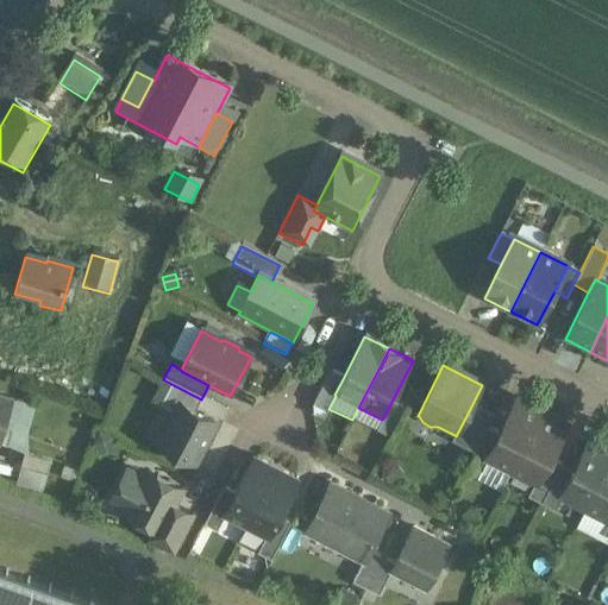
[(343,379),(330,372),(312,407),(326,414),(328,409),(336,396),(334,395),(343,379)]
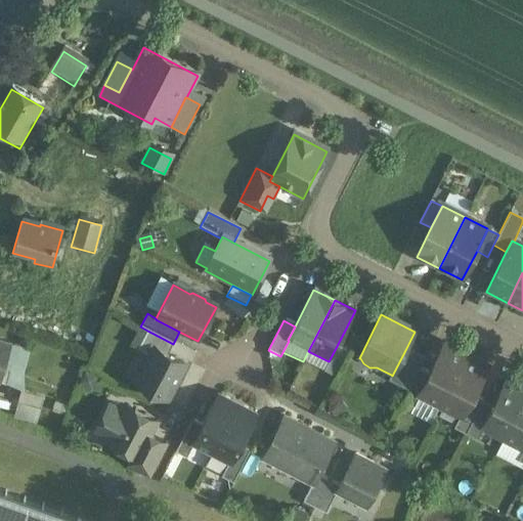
[(173,344),(147,331),(137,350),(150,357),(155,349),(167,356),(173,344)]
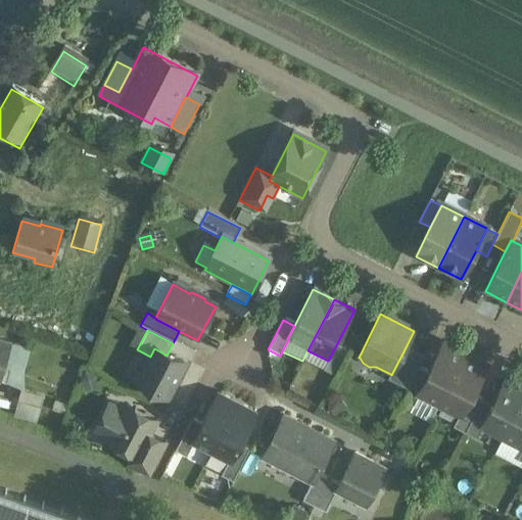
[(9,346),(0,342),(0,381),(9,346)]
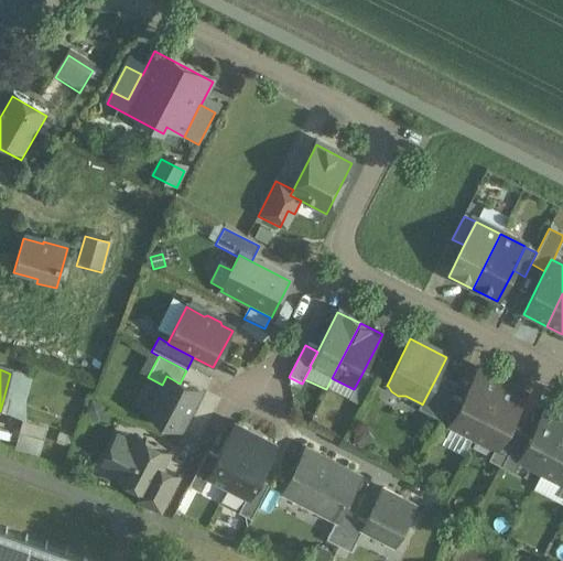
[(462,405),(451,428),(451,429),(473,440),(501,385),(478,373),(462,405)]
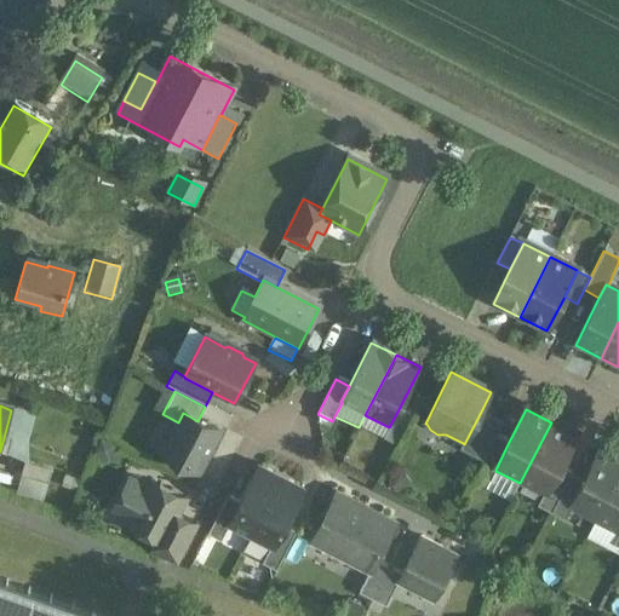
[(389,427),(383,441),(395,448),(410,418),(397,412),(389,427)]
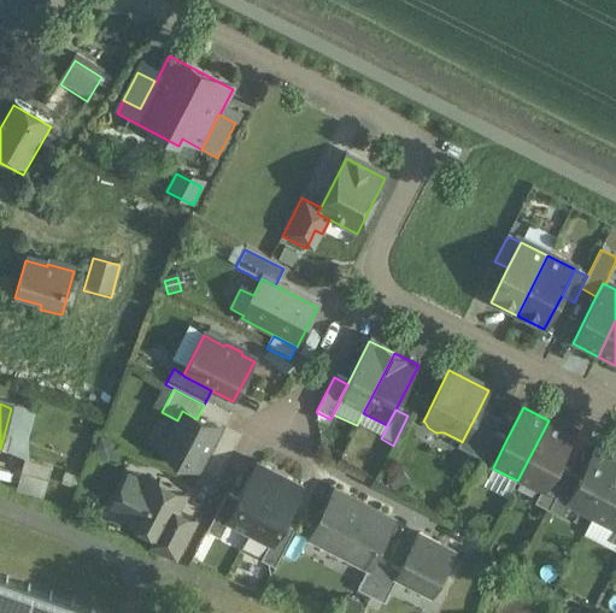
[(197,419),(182,411),(177,420),(160,453),(197,471),(218,430),(197,419)]
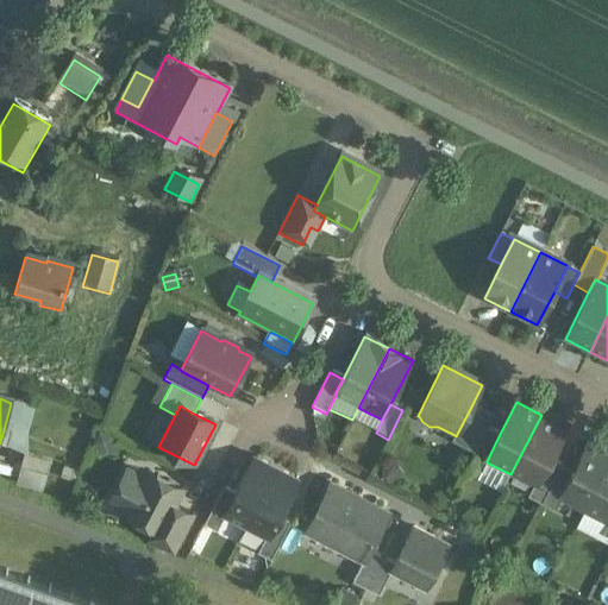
[(493,417),(471,407),(456,436),(455,435),(450,443),(474,455),(487,430),(493,417)]
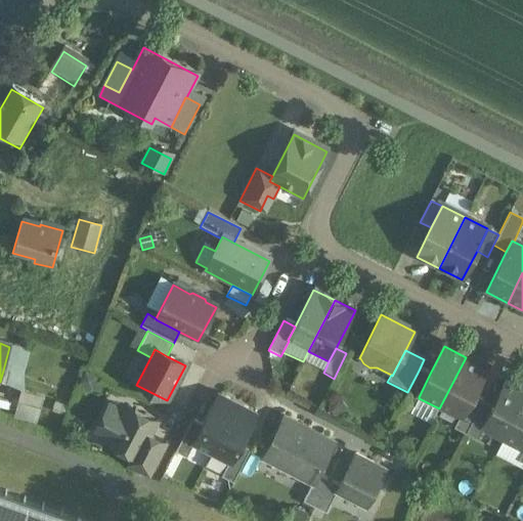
[(466,357),(439,408),(460,419),(461,419),(471,397),(486,367),(466,357)]
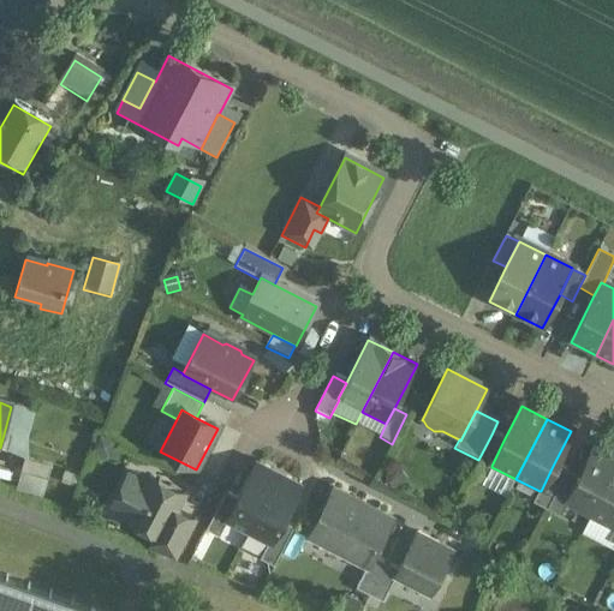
[(478,460),(472,473),(486,479),(492,467),(492,466),(504,441),(492,435),(478,460)]
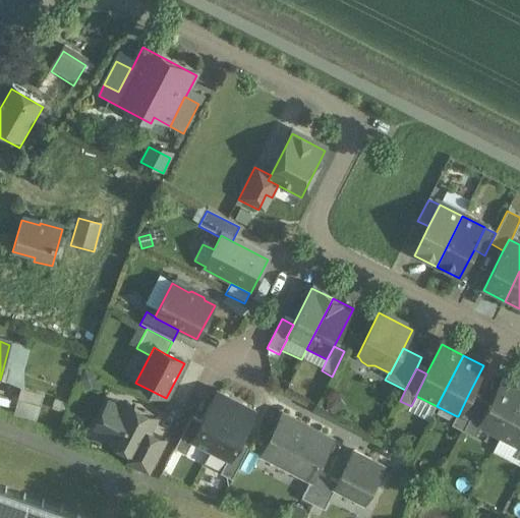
[(490,406),(479,427),(480,428),(500,438),(519,399),(519,384),(505,377),(490,406)]
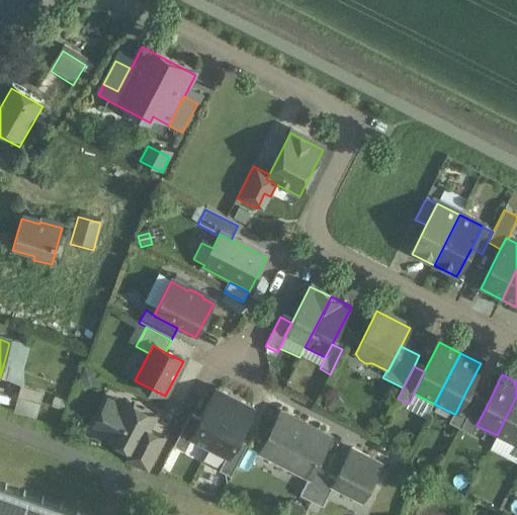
[(17,391),(13,404),(36,411),(39,397),(17,391)]
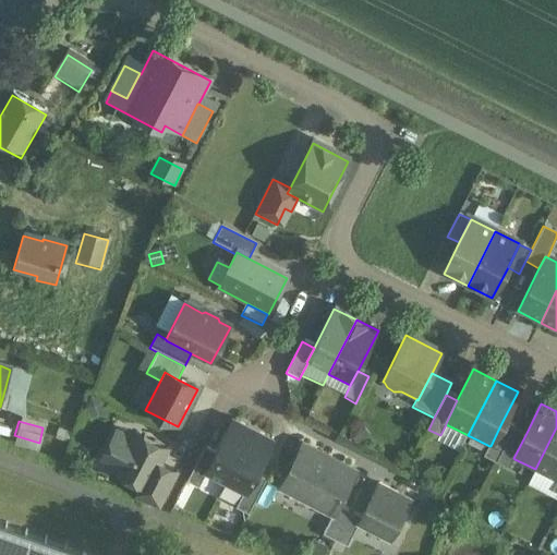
[(216,455),(205,475),(206,475),(225,485),(253,431),(233,421),(216,455)]
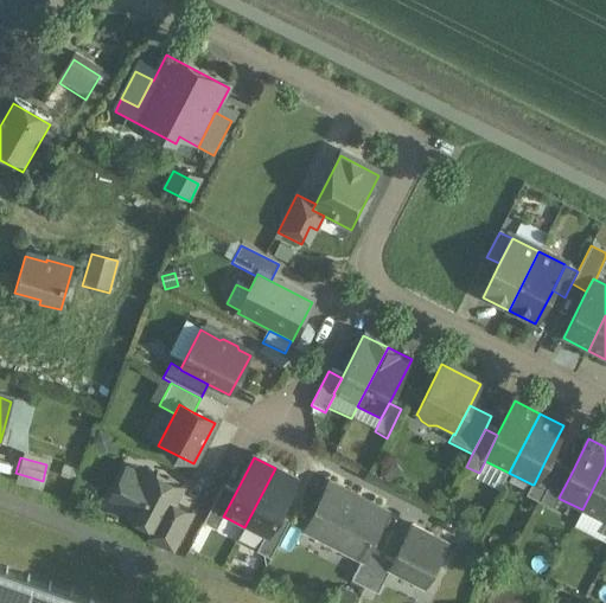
[(546,460),(534,485),(533,485),(525,496),(540,504),(559,466),(546,460)]
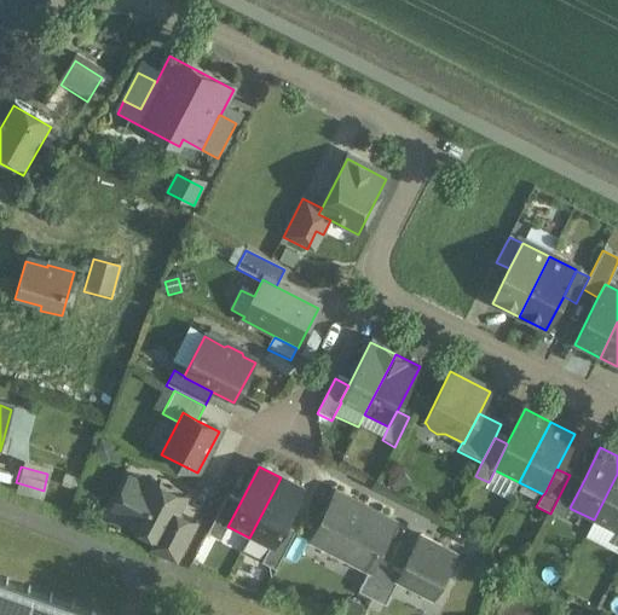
[(617,474),(594,520),(617,533),(617,532),(617,474)]
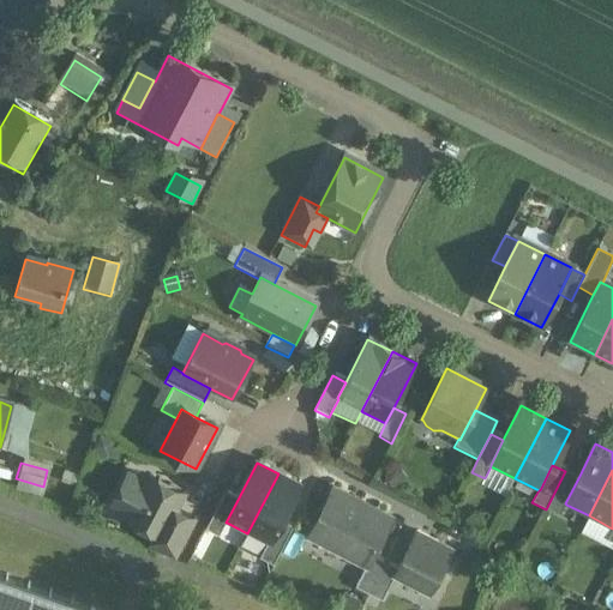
[(565,471),(546,509),(559,517),(566,505),(565,503),(578,478),(565,471)]
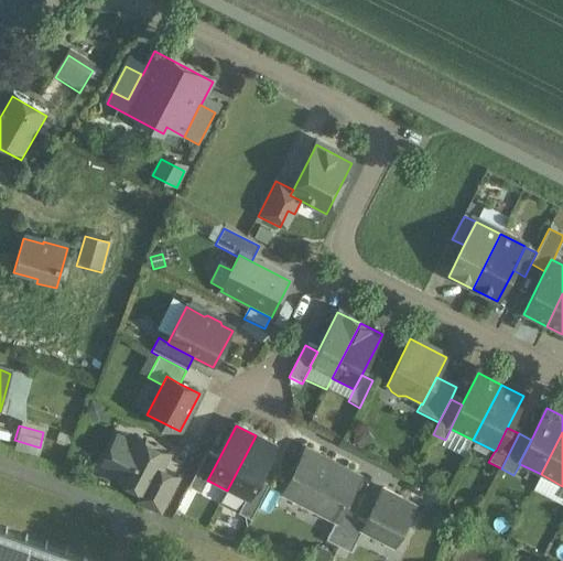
[(256,435),(227,491),(246,500),(247,500),(257,481),(274,446),(256,435)]
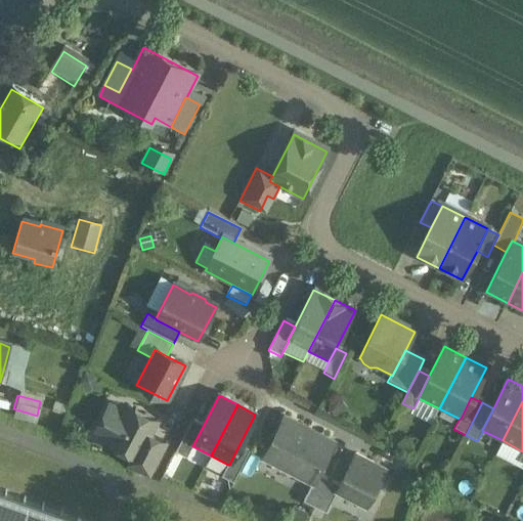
[(124,414),(112,407),(98,432),(111,439),(109,443),(134,457),(137,459),(148,437),(156,423),(134,411),(133,413),(126,409),(124,414)]
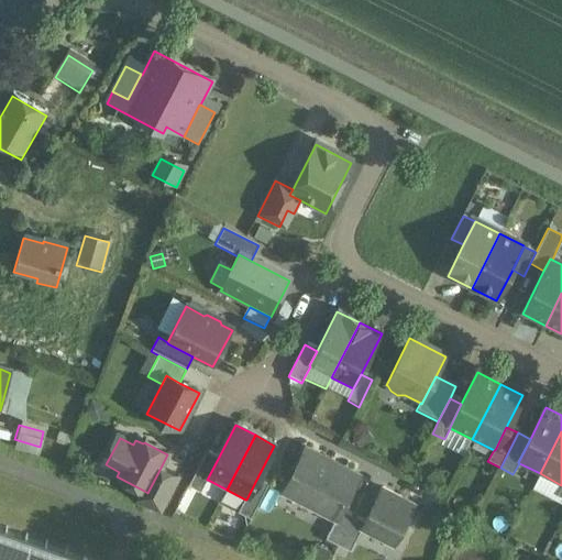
[(40,447),(14,439),(10,453),(35,461),(40,447)]
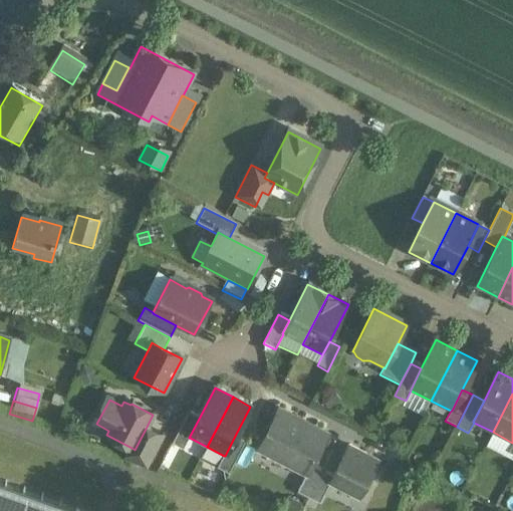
[(326,437),(278,412),(268,432),(271,434),(263,449),(277,456),(279,462),(306,476),(311,467),(326,437)]
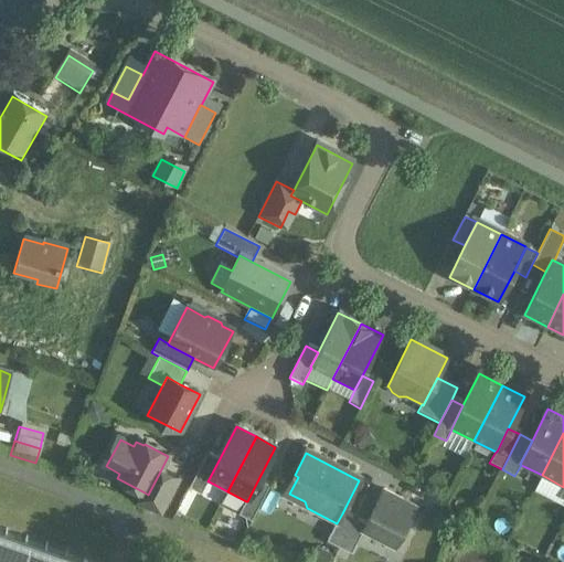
[(206,455),(188,490),(201,497),(209,481),(208,481),(219,460),(206,455)]
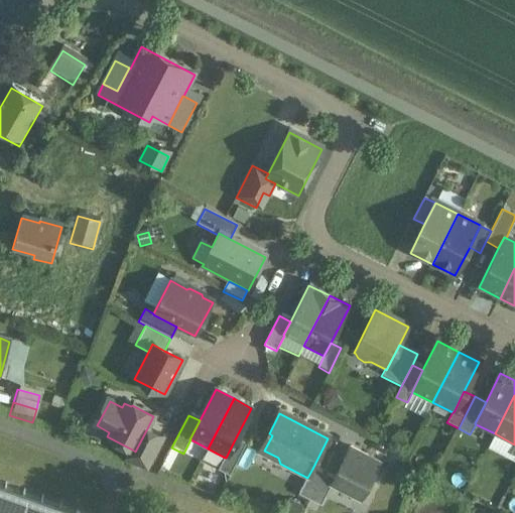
[(146,430),(135,452),(132,450),(125,463),(147,472),(164,439),(146,430)]
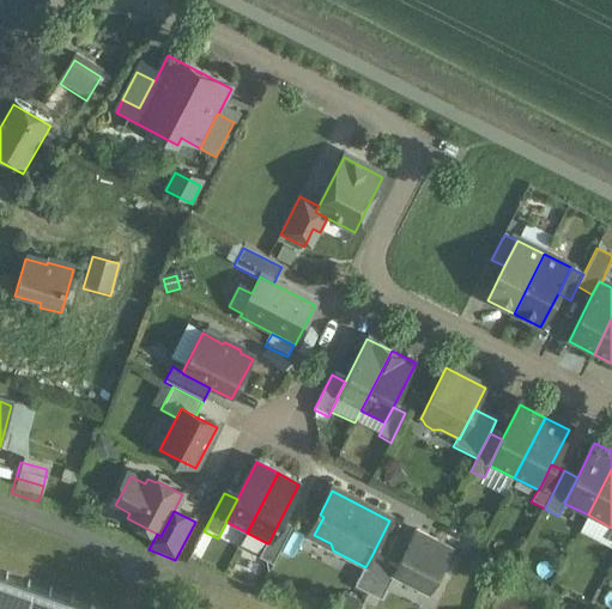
[(292,528),(279,522),(268,543),(267,543),(259,559),(272,566),(292,528)]
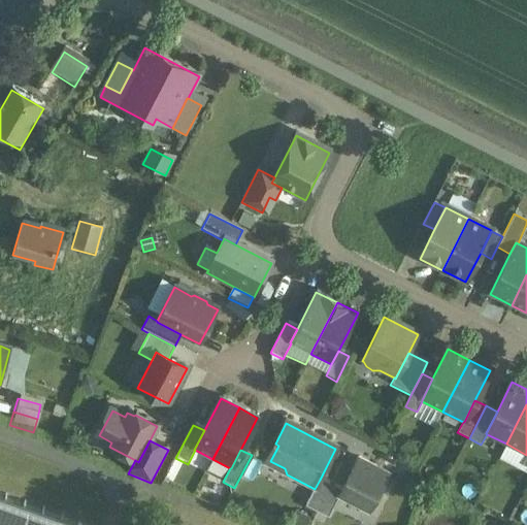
[(387,477),(357,461),(341,491),(338,497),(339,497),(368,513),(387,477)]
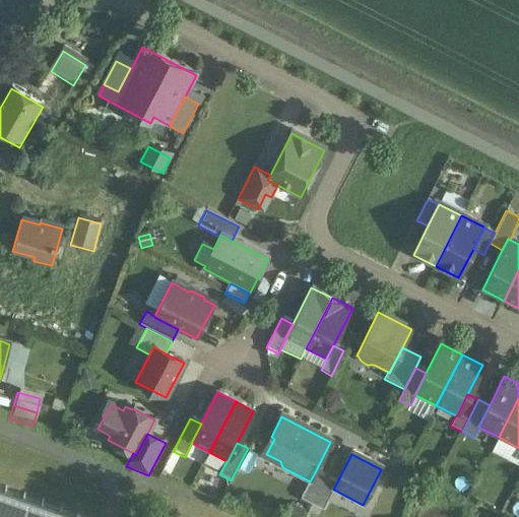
[(315,472),(310,481),(300,500),(311,505),(325,478),(315,472)]
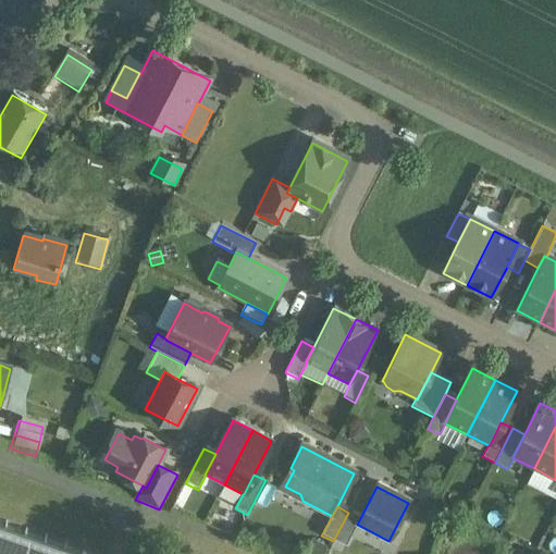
[(348,513),(333,541),(346,548),(358,525),(357,525),(360,518),(348,513)]
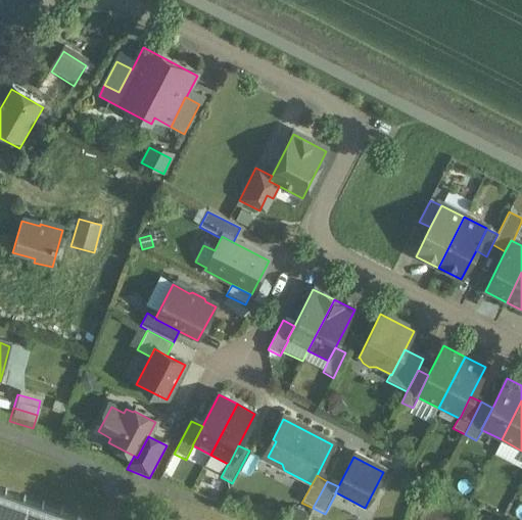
[(81,519),(82,518),(0,487),(0,519),(81,519)]
